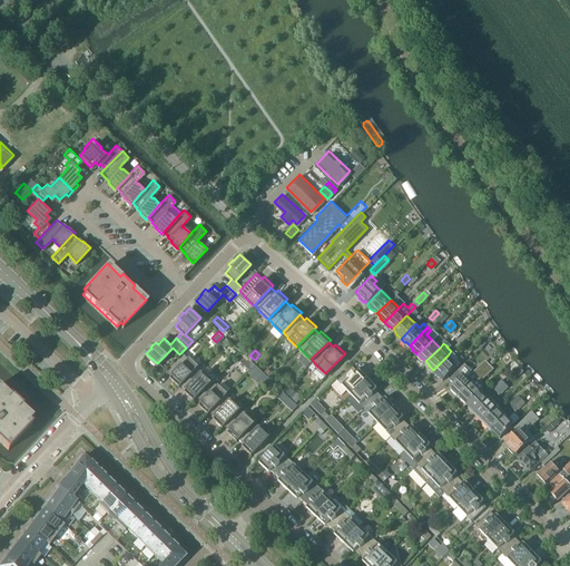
[(179,384),(180,382),(197,366),(198,364),(189,355),(188,357),(183,351),(179,354),(166,369),(172,373),(169,376),(179,384)]
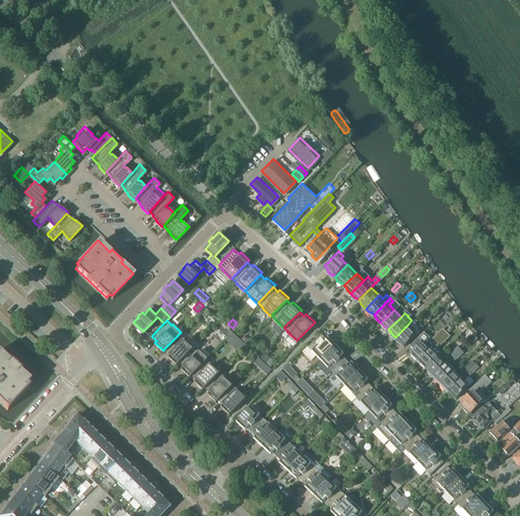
[(223,322),(219,327),(228,334),(232,330),(223,322)]
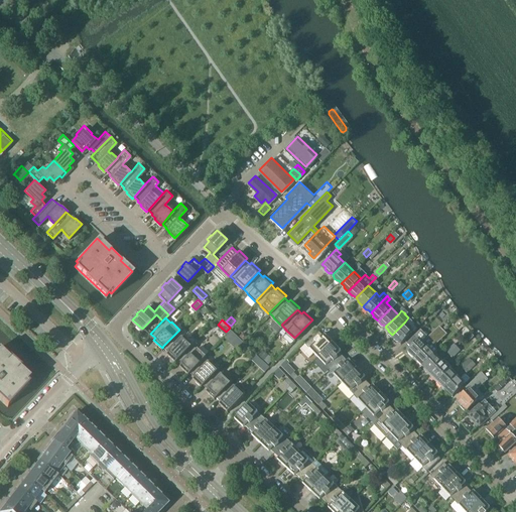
[(405,322),(392,335),(396,339),(397,339),(400,342),(412,329),(405,322)]
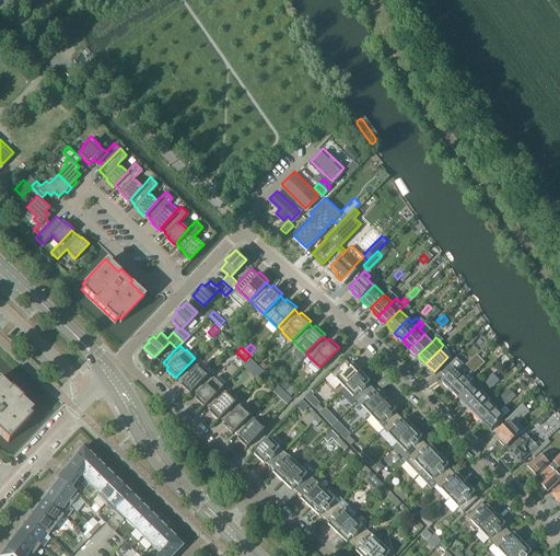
[(466,361),(470,367),(481,356),(476,351),(466,361)]
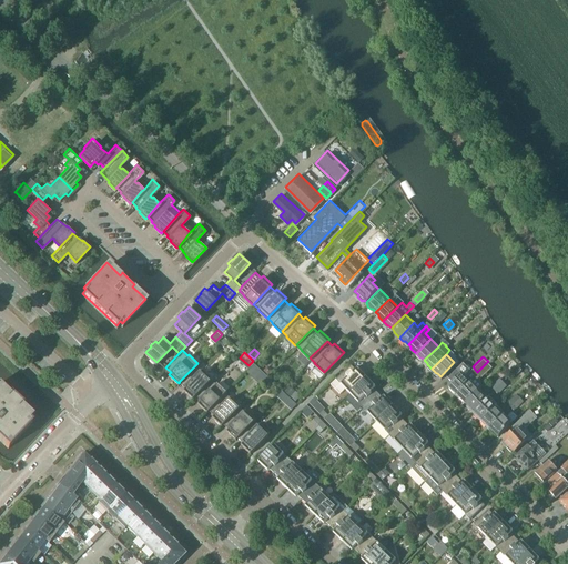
[(488,361),(477,372),(480,375),(492,364),(488,361)]
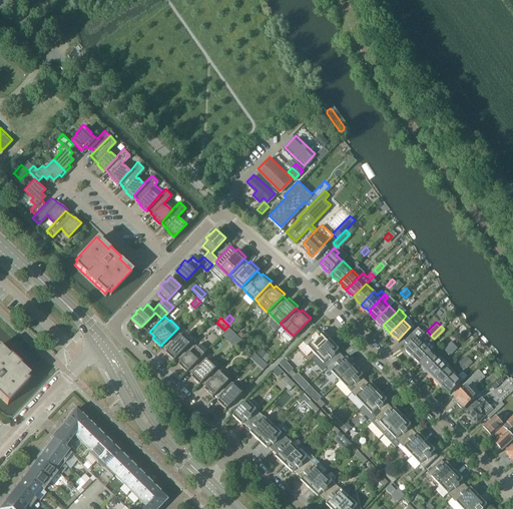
[(303,340),(316,353),(331,338),(323,330),(321,331),(317,327),(303,340)]
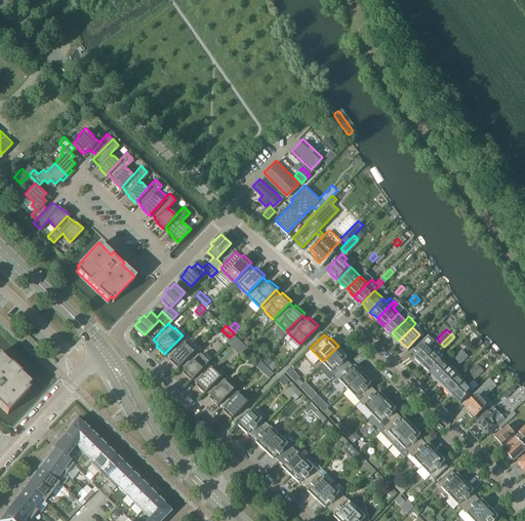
[(178,367),(179,365),(195,349),(196,348),(188,339),(187,341),(182,336),(166,352),(171,357),(169,359),(178,367)]
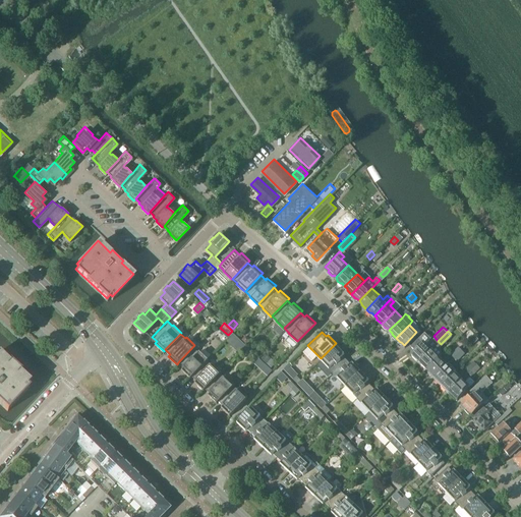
[(417,357),(419,359),(438,341),(433,336),(427,342),(424,338),(422,340),(418,336),(410,344),(414,348),(411,351),(412,351),(411,353),(415,357),(417,357)]
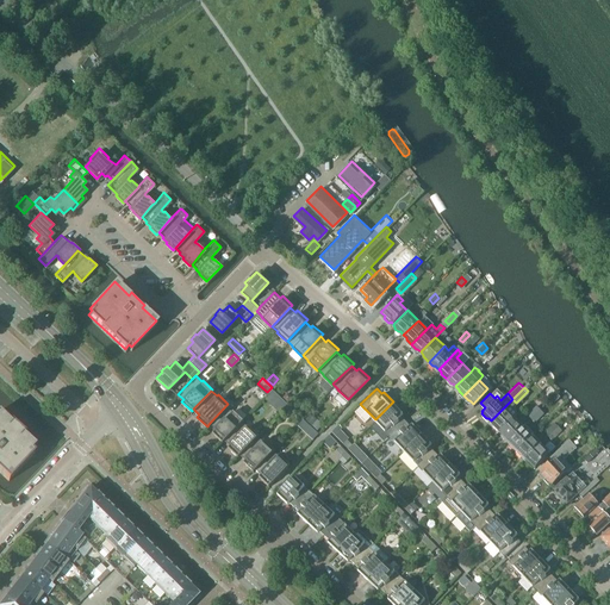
[(512,399),(491,420),(493,423),(492,425),(498,430),(514,416),(517,412),(515,404),(516,403),(512,399)]
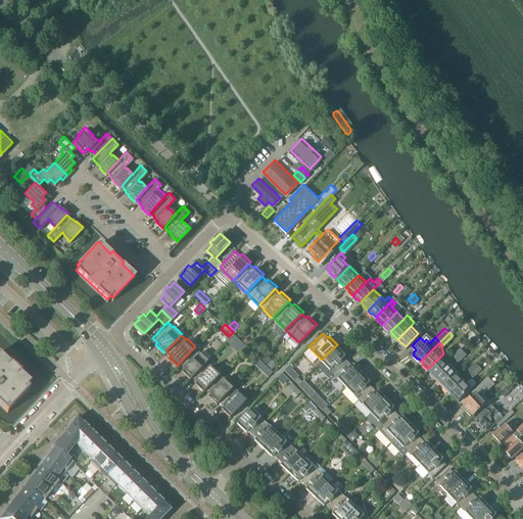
[(322,360),(334,372),(347,359),(343,355),(345,354),(337,344),(322,360)]
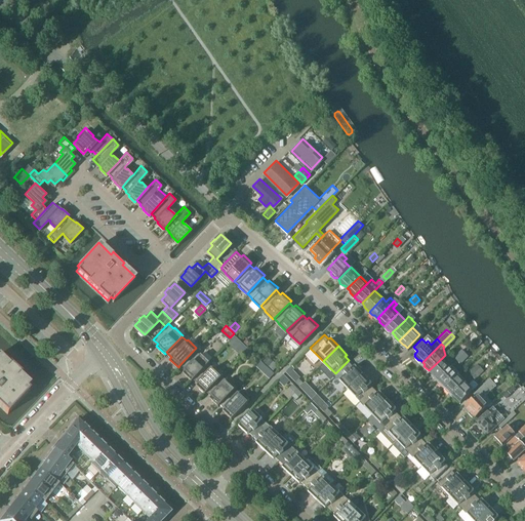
[(255,352),(260,357),(265,352),(259,348),(255,352)]
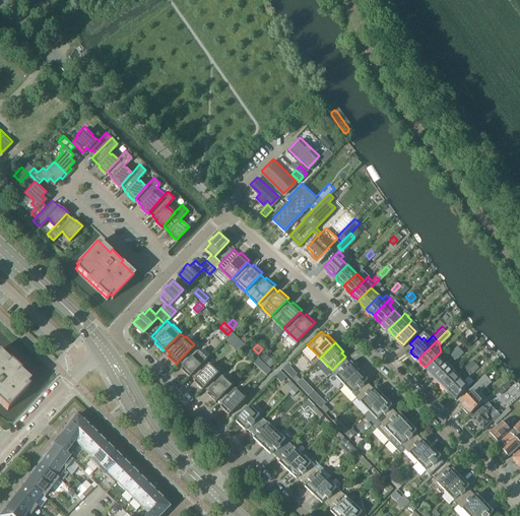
[(190,376),(191,374),(206,358),(207,357),(198,348),(198,349),(193,345),(178,362),(183,366),(181,368),(190,376)]
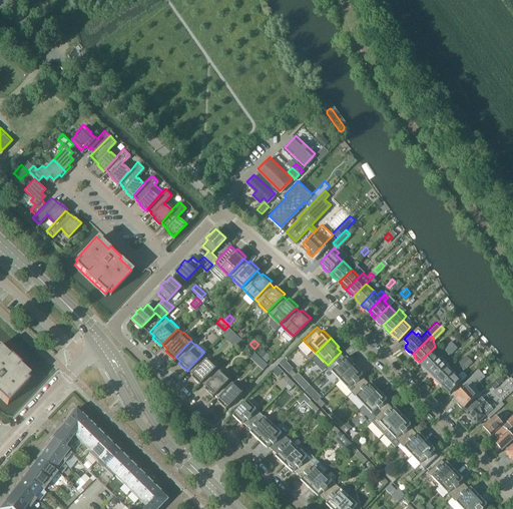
[(0,394),(7,401),(28,379),(26,377),(29,374),(0,346),(0,394)]
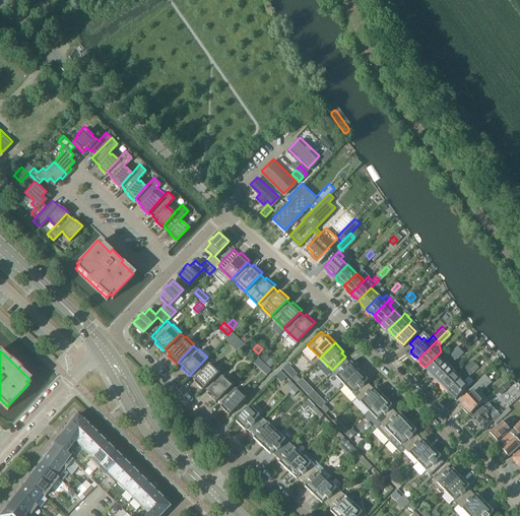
[(431,371),(434,374),(445,362),(438,355),(425,367),(430,372),(431,371)]
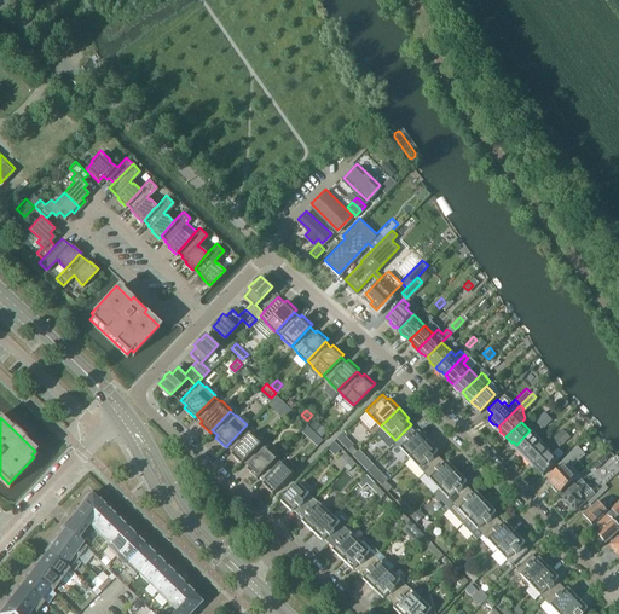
[(395,440),(410,456),(428,438),(418,428),(416,429),(411,424),(395,440)]
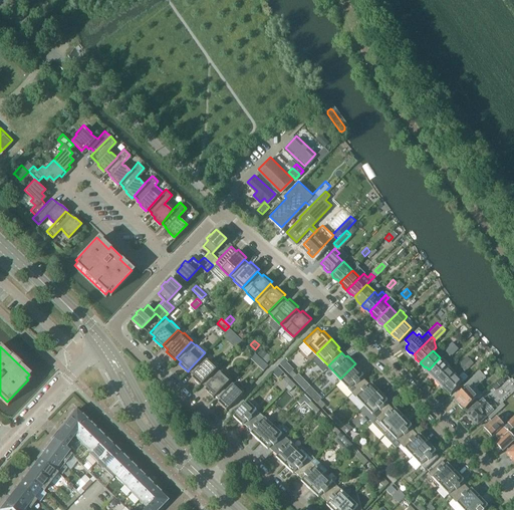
[(202,381),(217,365),(218,365),(209,357),(204,353),(189,369),(194,373),(192,375),(200,384),(202,381)]
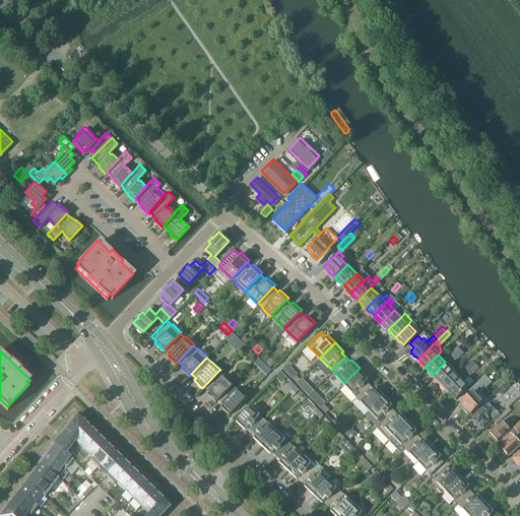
[(435,377),(440,382),(453,370),(455,368),(448,360),(445,362),(434,374),(435,376),(435,377)]
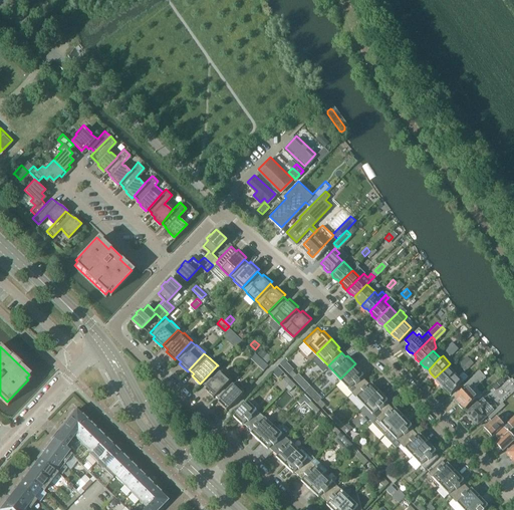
[(459,362),(461,365),(466,360),(469,358),(466,355),(459,362)]
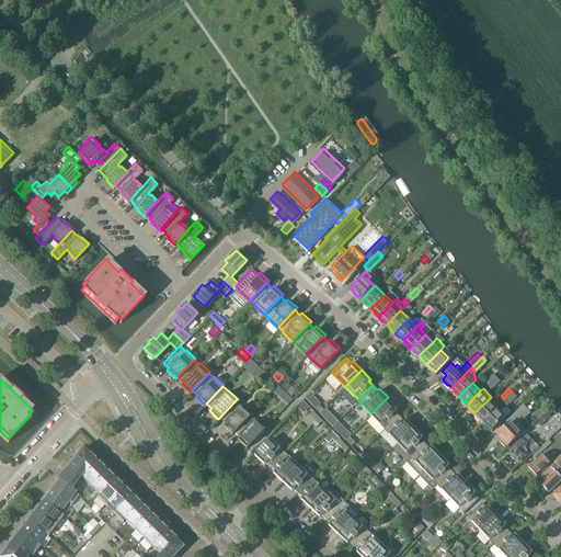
[(371,413),(385,427),(399,413),(395,408),(397,407),(388,397),(371,413)]
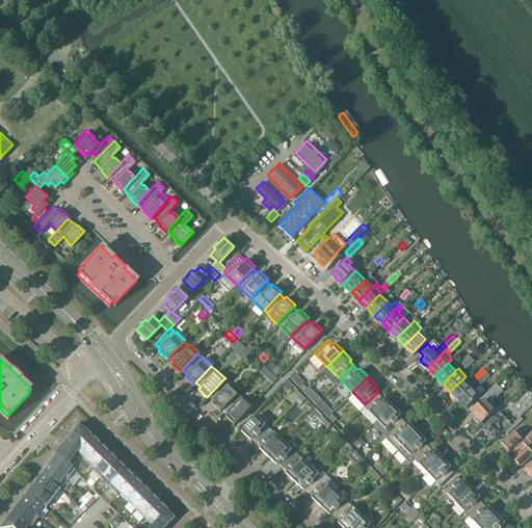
[(222,407),(238,391),(239,391),(230,383),(230,384),(224,378),(209,395),(214,399),(212,401),(220,410),(222,407)]
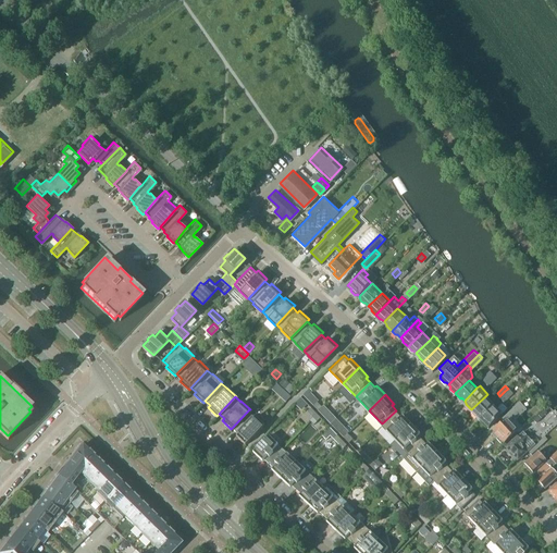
[(478,414),(480,416),(493,404),(485,396),(471,409),(475,415),(478,414)]
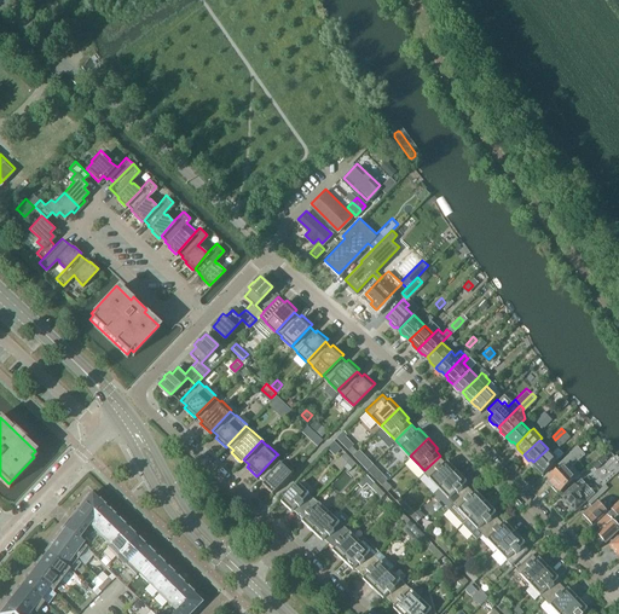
[(556,487),(559,490),(560,490),(574,475),(576,478),(580,473),(572,463),(585,451),(578,444),(560,461),(562,464),(549,476),(553,480),(551,481),(553,482),(551,484),(551,485),(555,487),(556,487)]
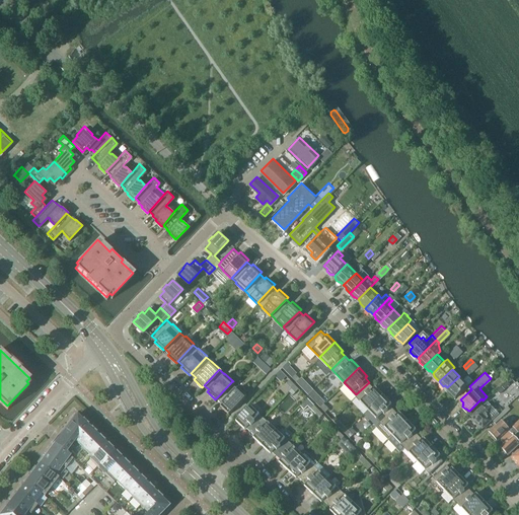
[(459,376),(447,387),(449,389),(449,391),(453,395),(454,395),(455,395),(472,378),(468,374),(466,374),(461,379),(459,376)]
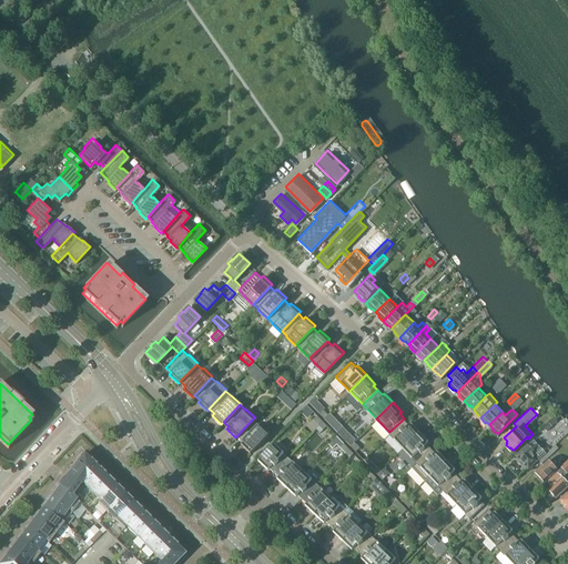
[(254,418),(237,435),(243,441),(241,442),(250,451),(270,431),(260,422),(260,423),(254,418)]
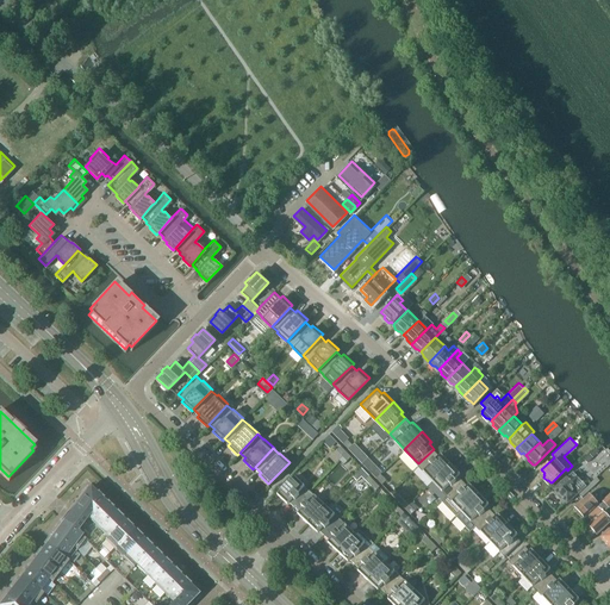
[(418,463),(433,479),(450,461),(441,451),(439,454),(434,449),(418,463)]
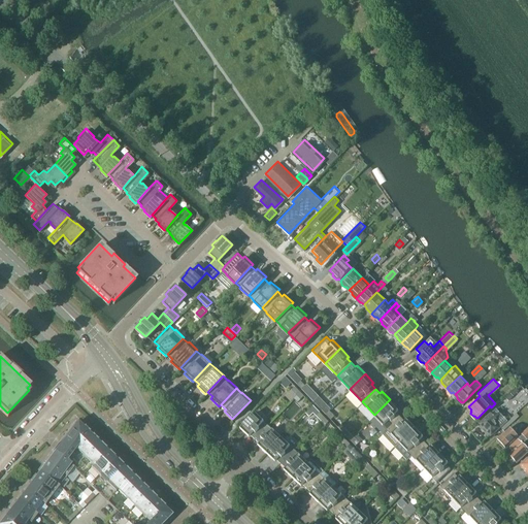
[(330,407),(319,395),(315,400),(326,413),(329,408),(330,407)]
